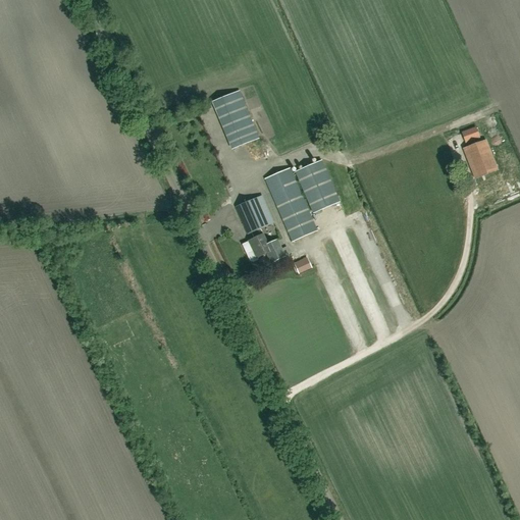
[(257,138),(249,118),(238,89),(210,101),(221,130),(229,149),(257,138)]
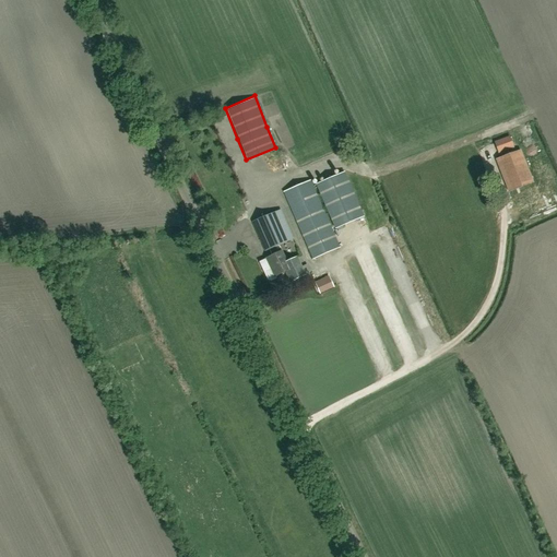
[(507,189),(530,180),(516,144),(511,145),(508,134),(493,141),(496,151),(508,146),(510,153),(495,158),(507,189)]
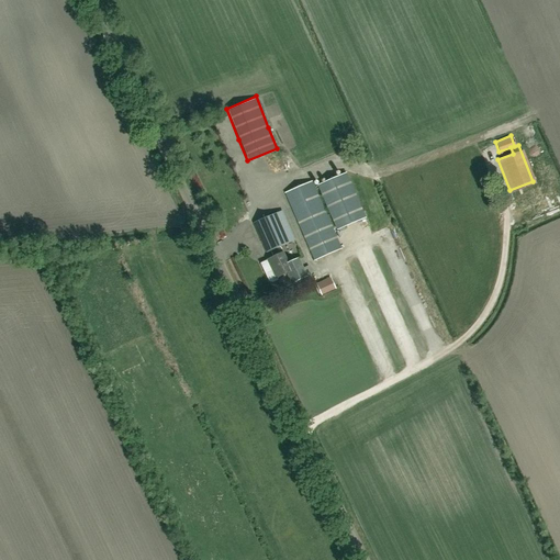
[(281,158),(269,163),(272,172),(284,168),(281,158)]
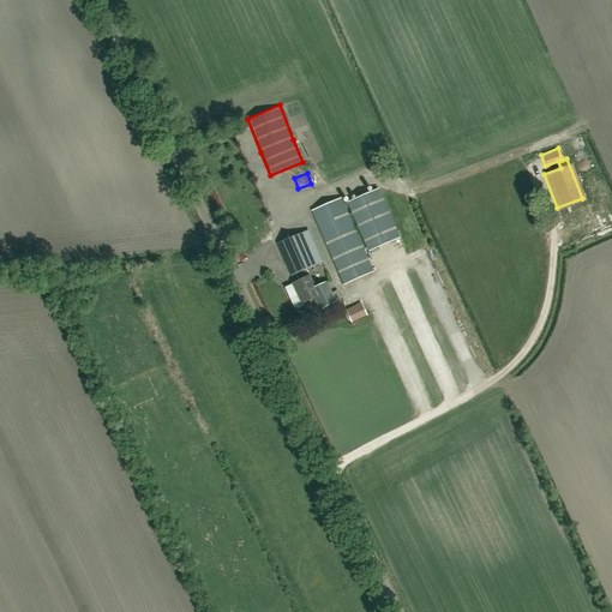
[(376,187),(346,201),(367,249),(396,235),(376,187)]
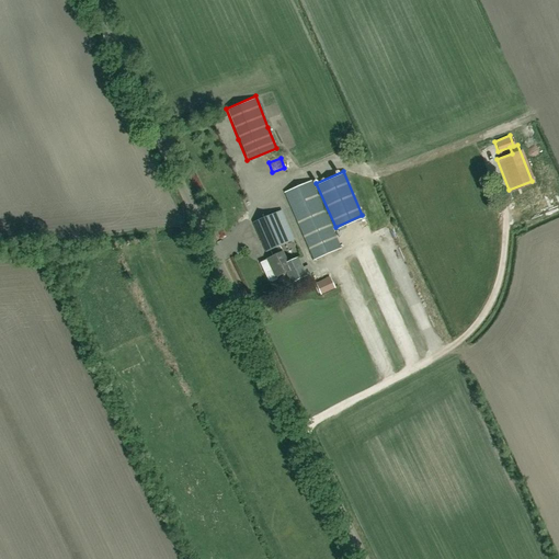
[(282,191),(311,259),(339,247),(309,179),(282,191)]
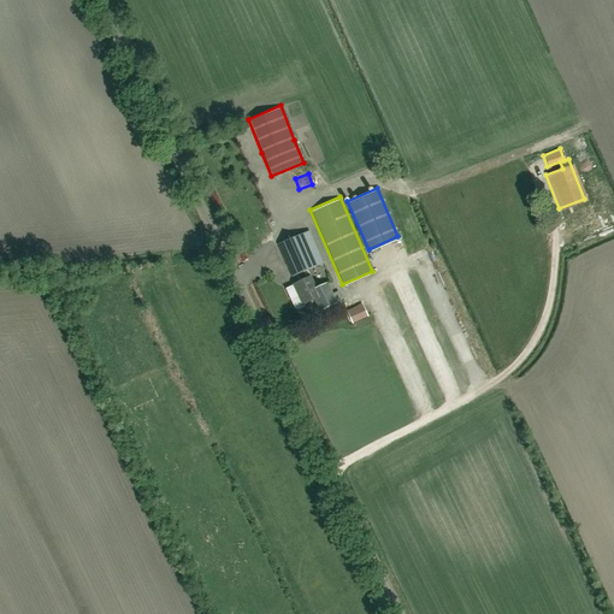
[(296,277),(306,272),(305,269),(320,261),(307,229),(276,243),(290,275),(295,273),(296,277)]
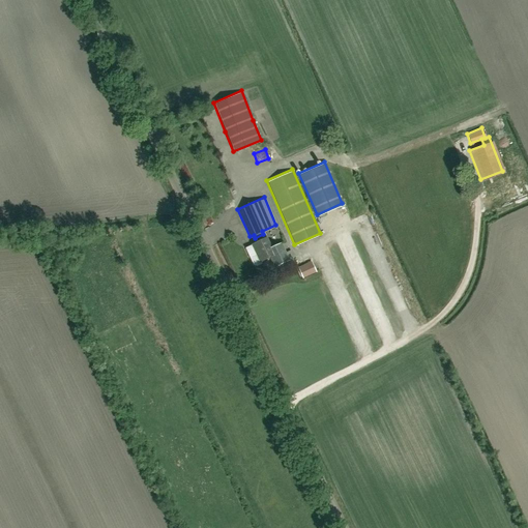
[(263,234),(255,238),(256,241),(251,243),(255,255),(251,256),(250,259),(253,266),(255,267),(260,265),(261,262),(260,260),(268,256),(272,265),(287,259),(280,242),(270,246),(263,234)]
